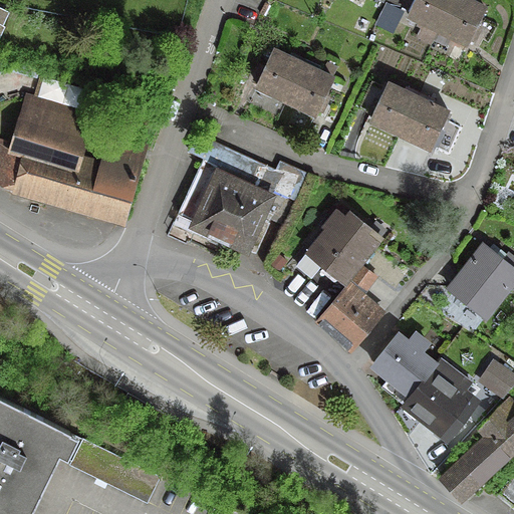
[(376,0),(398,10),(403,0),(376,0)]
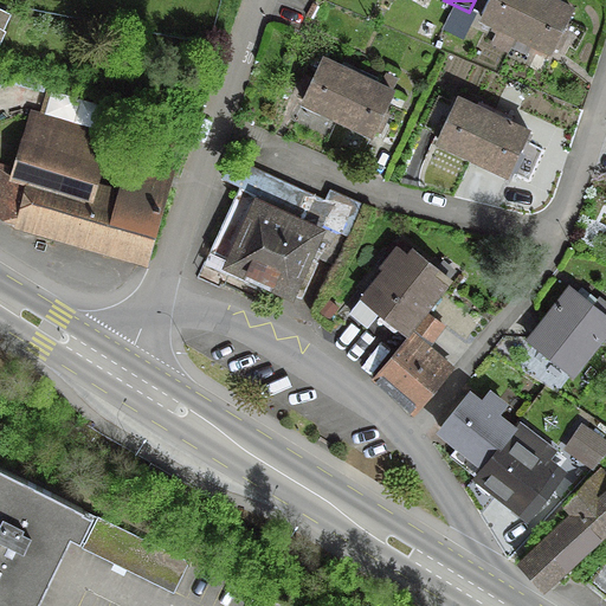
[(530,0),(488,0),(479,17),(500,27),(491,44),(507,51),(515,34),(514,34),(530,0)]
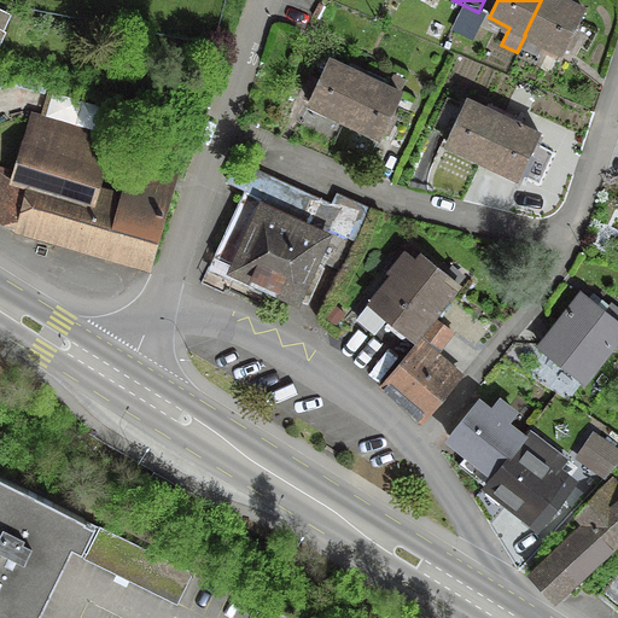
[(581,10),(559,0),(541,0),(524,35),(525,35),(560,52),(581,10)]
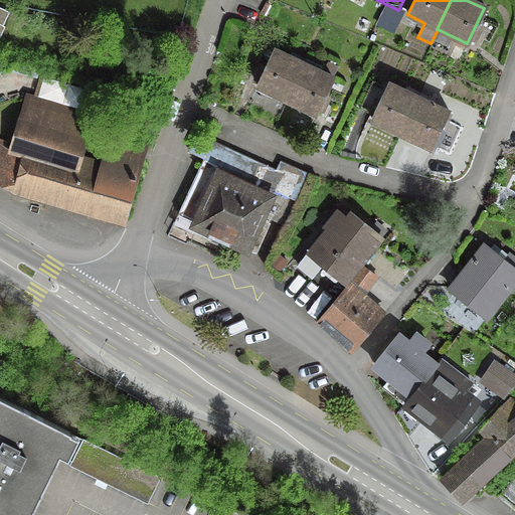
[(272,50),(255,86),(285,100),(302,64),(272,50)]
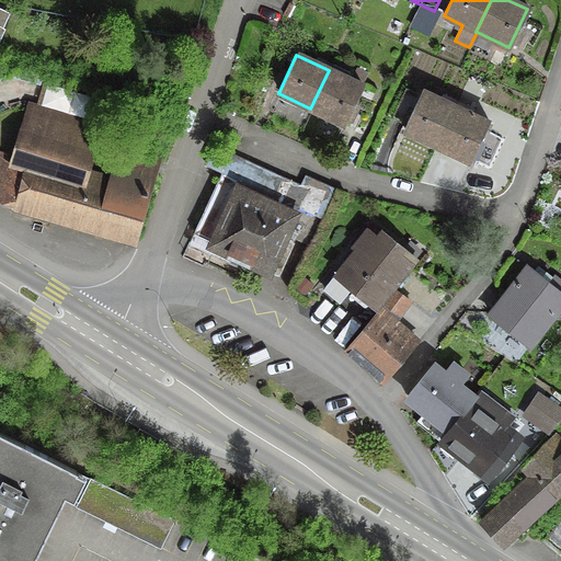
[(310,109),(343,124),(361,86),(329,70),(310,109)]
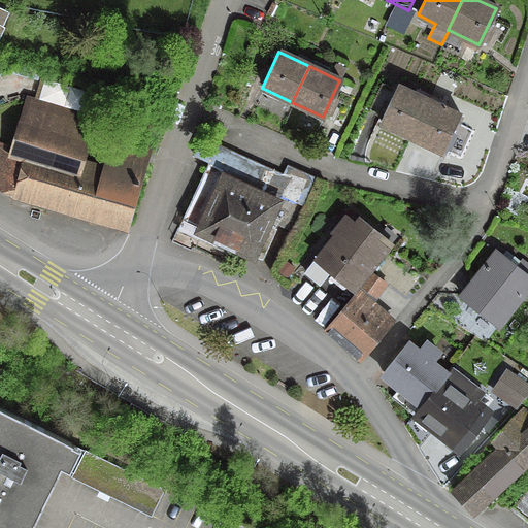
[(410,137),(427,101),(396,87),(395,90),(380,83),(367,110),(382,118),(380,123),(410,137)]
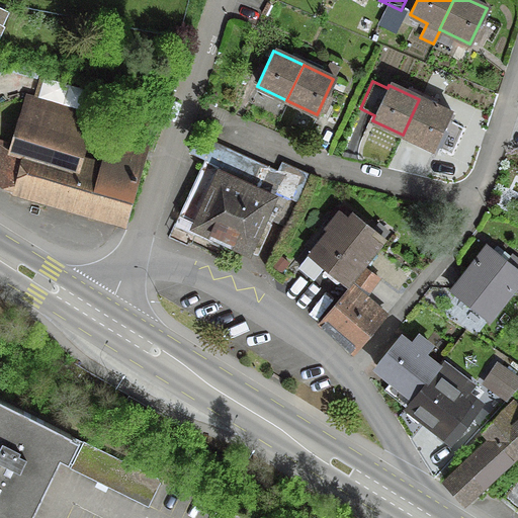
[(139,171),(142,160),(132,157),(136,144),(111,138),(102,172),(60,158),(73,117),(31,99),(30,101),(28,100),(14,149),(0,144),(0,179),(14,184),(12,190),(125,223),(139,171)]
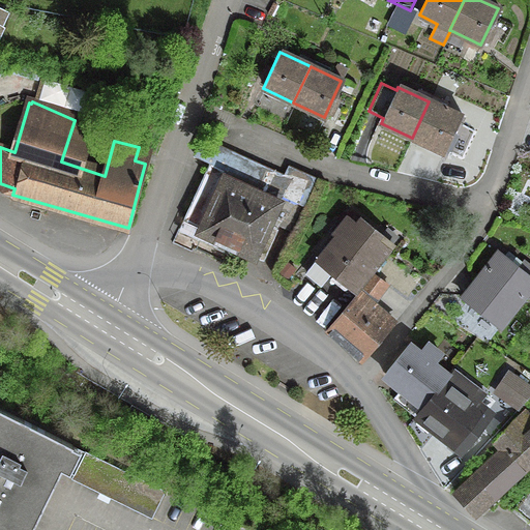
[(412,138),(442,152),(460,116),(429,101),(412,138)]
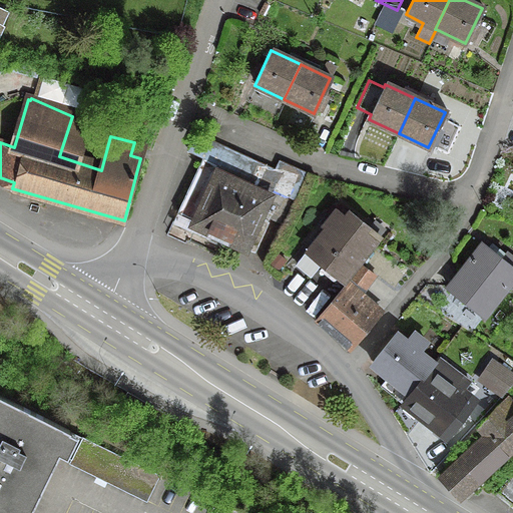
[(80,113),(78,119),(87,123),(90,117),(80,113)]
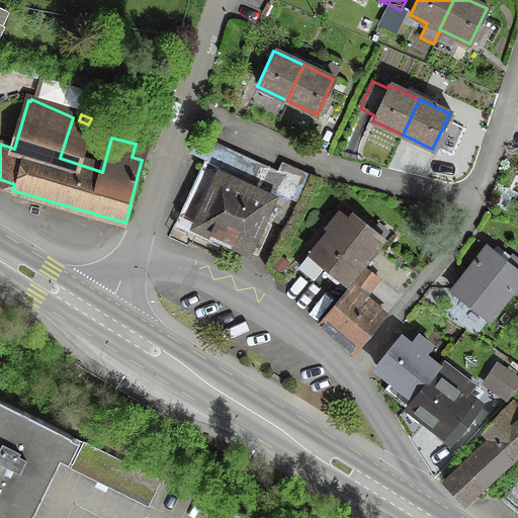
[(188,153),(202,159),(177,216),(195,225),(194,226),(214,236),(211,243),(221,247),(224,240),(237,246),(238,245),(255,253),(268,225),(259,221),(269,201),(277,204),(269,220),(283,227),(307,175),(279,163),(275,172),(195,136),(188,153)]
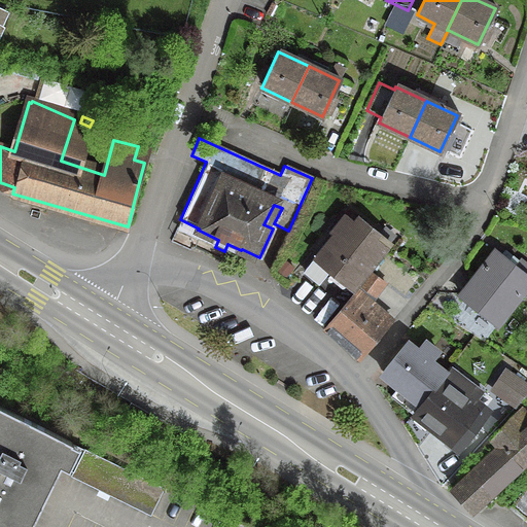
[(338,222),(334,218),(326,229),(332,235),(303,271),(317,283),(328,270),(352,289),(367,271),(384,249),(372,239),(376,234),(356,217),(352,222),(344,216),(338,222)]
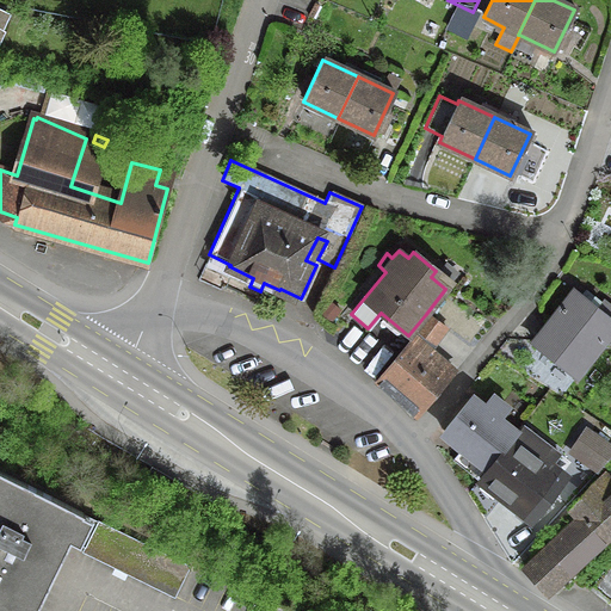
[(610,329),(610,321),(573,291),(532,344),(574,377),(610,329)]
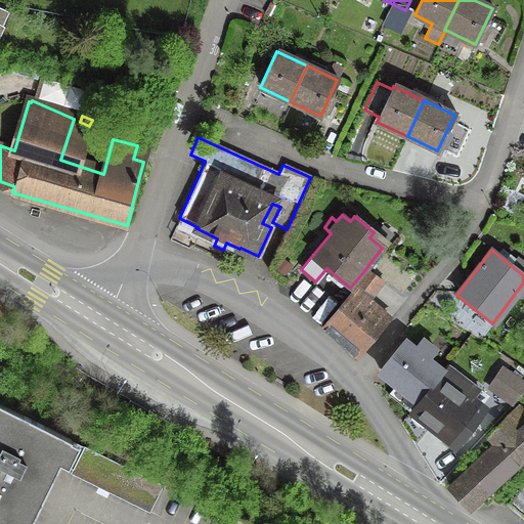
[(320,328),(356,357),(388,319),(360,296),(365,290),(370,294),(381,281),(365,269),(350,288),(352,290),(320,328)]
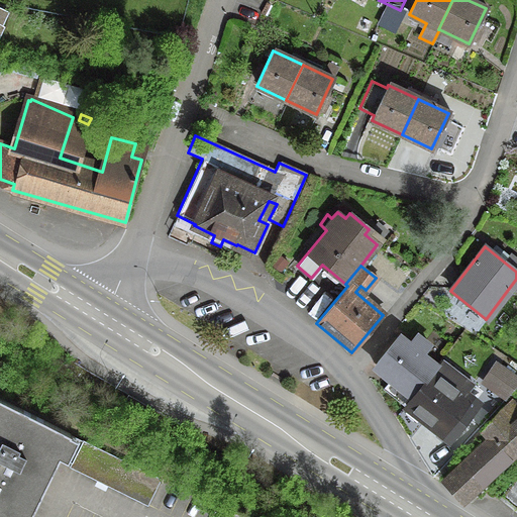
[(431,370),(432,371),(435,367),(420,354),(427,346),(415,336),(408,345),(397,337),(375,366),(390,379),(382,390),(403,406),(404,404),(405,405),(431,370)]
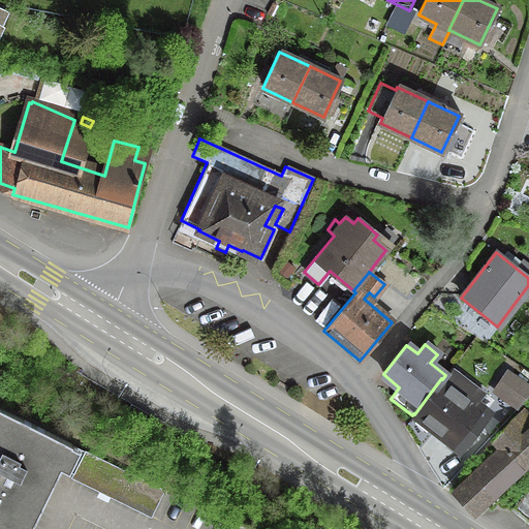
[(444,380),(442,379),(441,378),(414,414),(459,448),(487,412),(475,404),(483,395),(452,371),(444,380)]
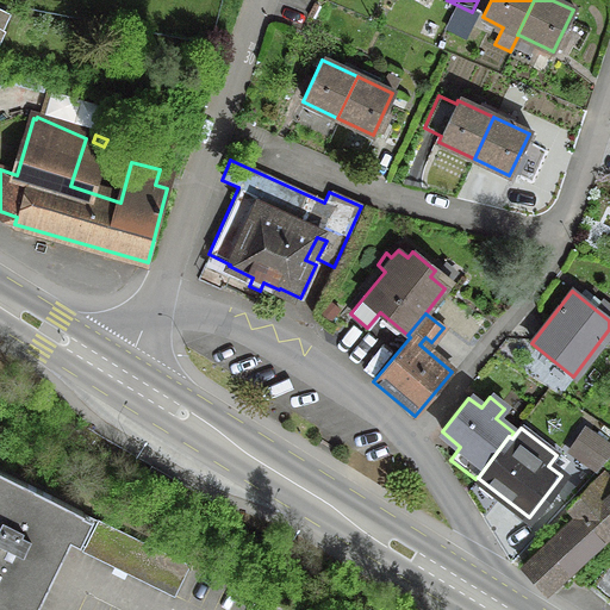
[(609,453),(609,450),(585,433),(572,450),(597,468),(609,453)]
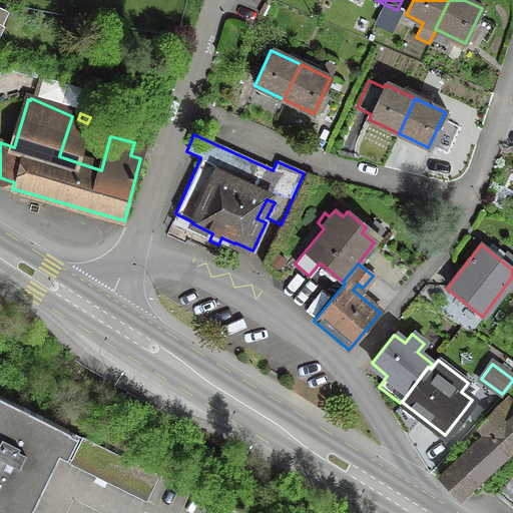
[(152,402),(128,388),(124,395),(148,409),(152,402)]
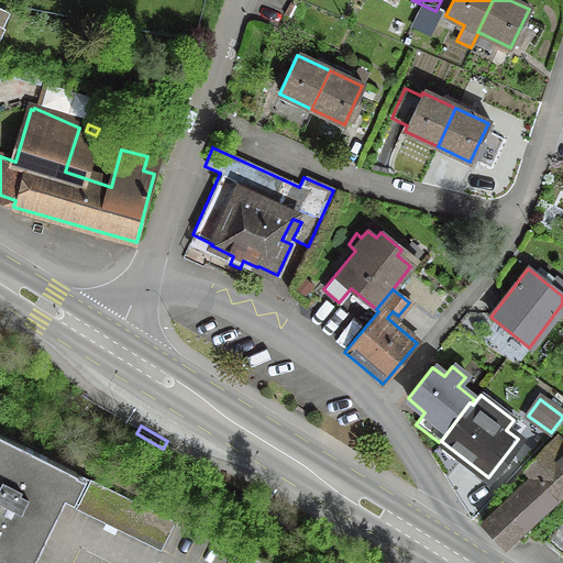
[(31,562),(76,473),(0,435),(0,562),(31,562)]
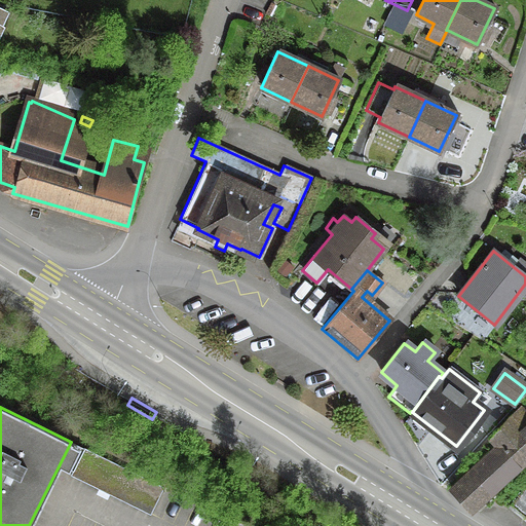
[(452,489),(471,509),(525,457),(525,416),(518,408),(506,418),(490,438),(498,447),(452,489)]
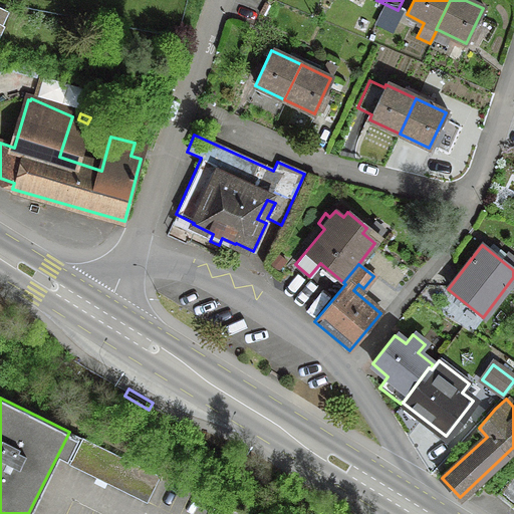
[(146,503),(159,476),(80,438),(67,465),(146,503)]
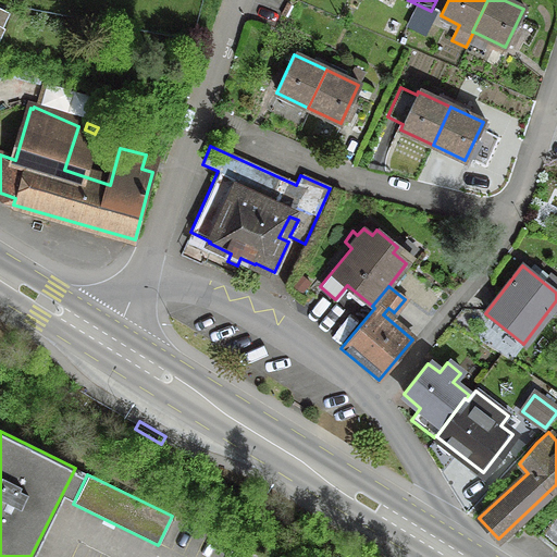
[(556,511),(539,535),(556,551),(556,511)]
